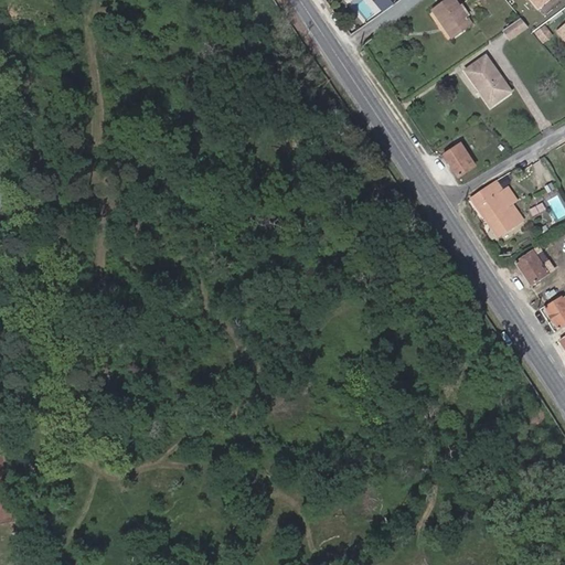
[(455,0),(447,0),(433,10),(451,38),(471,23),(455,0)]
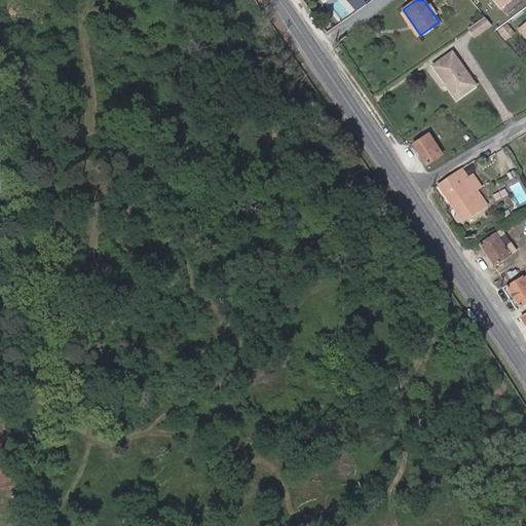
[(484,19),(468,30),(474,37),(490,26),(484,19)]
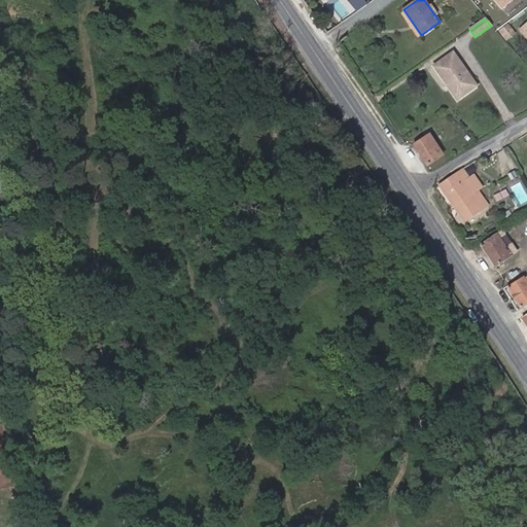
[(508,25),(500,31),(506,39),(515,33),(508,25)]
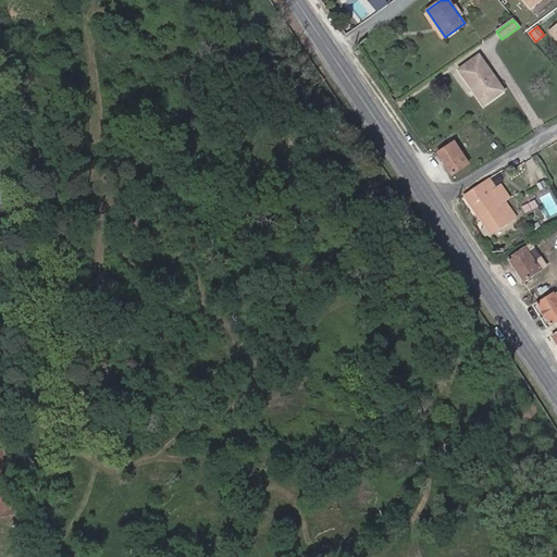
[(479,56),(458,70),(474,93),(475,91),(485,103),(504,90),(479,56)]
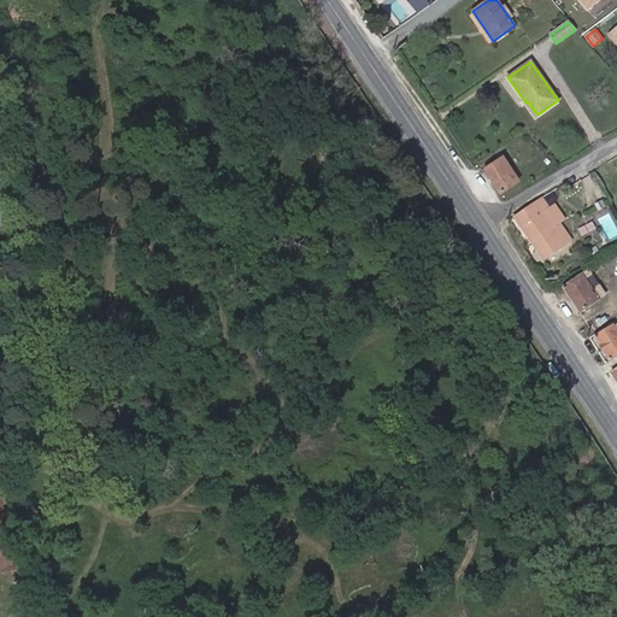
[(526,103),(535,117),(538,115),(527,101),(526,103)]
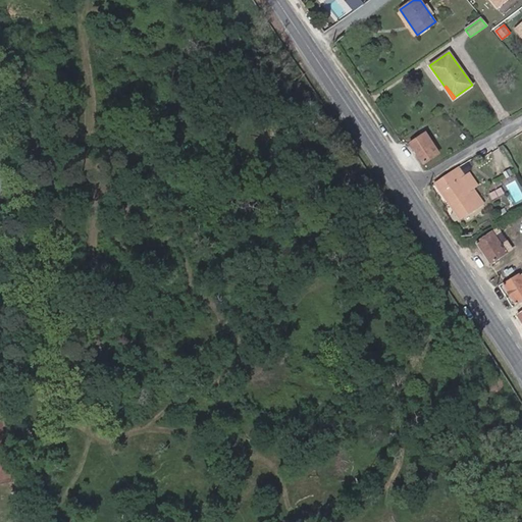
[(425,134),(410,144),(423,164),(438,154),(425,134)]
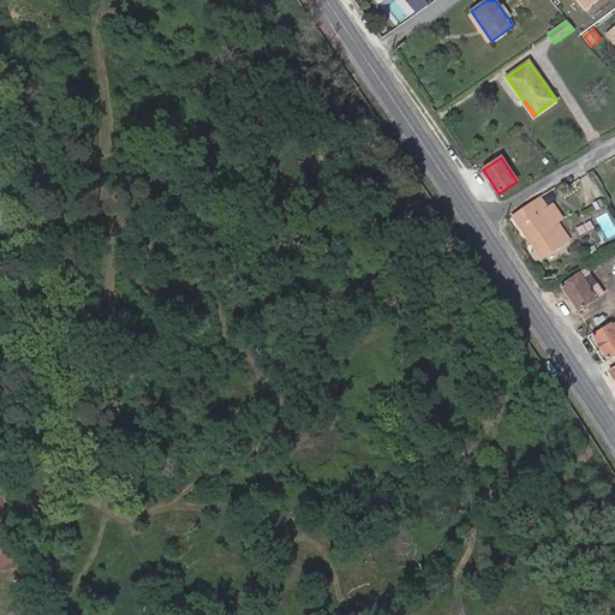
[(541,197),(512,216),(542,258),(569,239),(556,222),(555,220),(560,216),(553,204),(548,207),(541,197)]
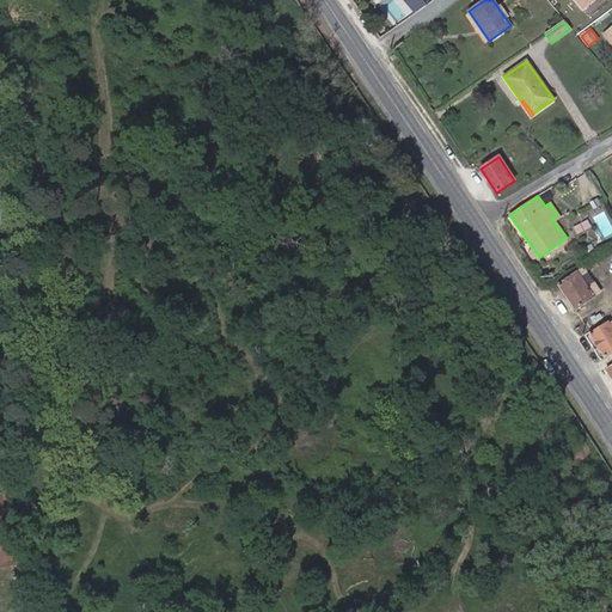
[(585,265),(579,269),(597,295),(603,291),(585,265)]
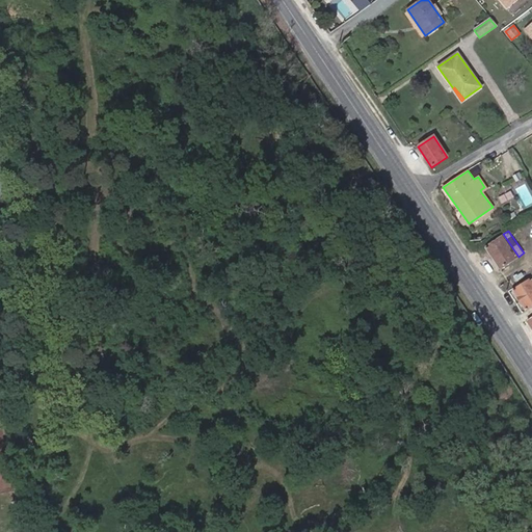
[(501,237),(485,248),(500,269),(515,258),(510,250),(505,255),(498,243),(503,240),(501,237)]
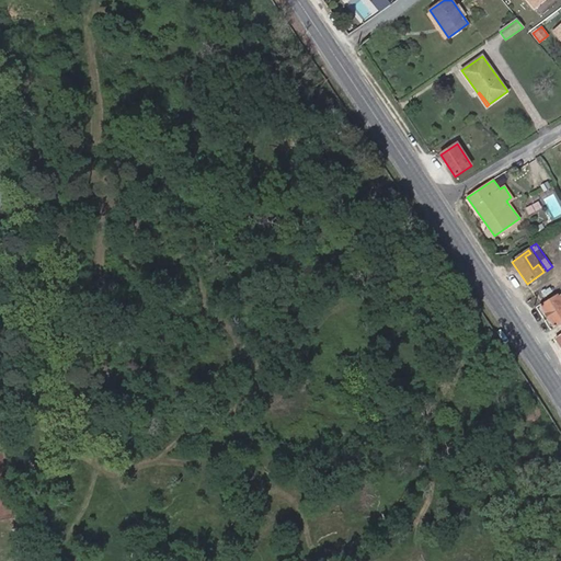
[(530,253),(525,256),(533,268),(538,264),(530,253)]
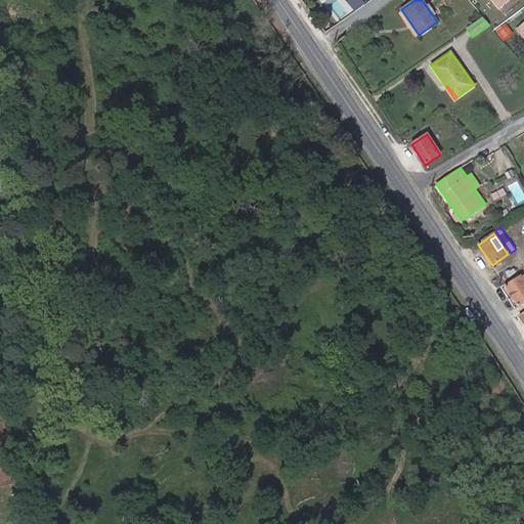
[(523,301),(523,278),(523,279),(521,276),(505,287),(517,306),(523,301)]
